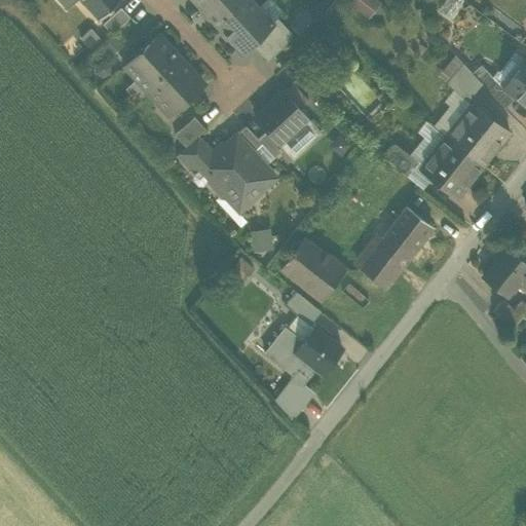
[(58,0),(67,9),(76,0),(58,0)]
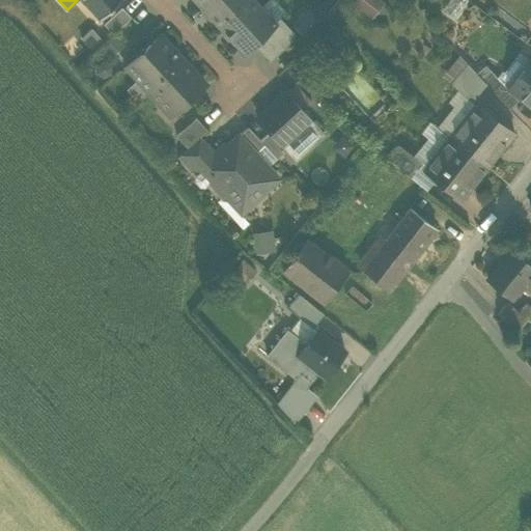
[(81,0),(100,20),(120,0),(81,0)]
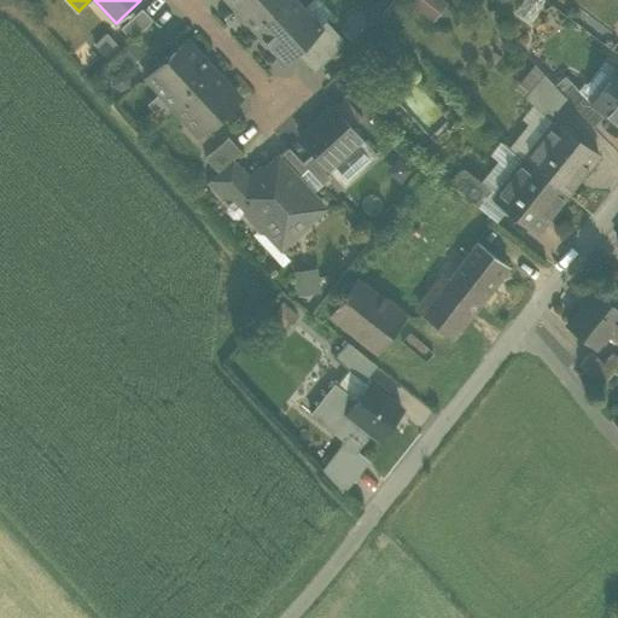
[(228,0),(255,29),(285,0),(228,0)]
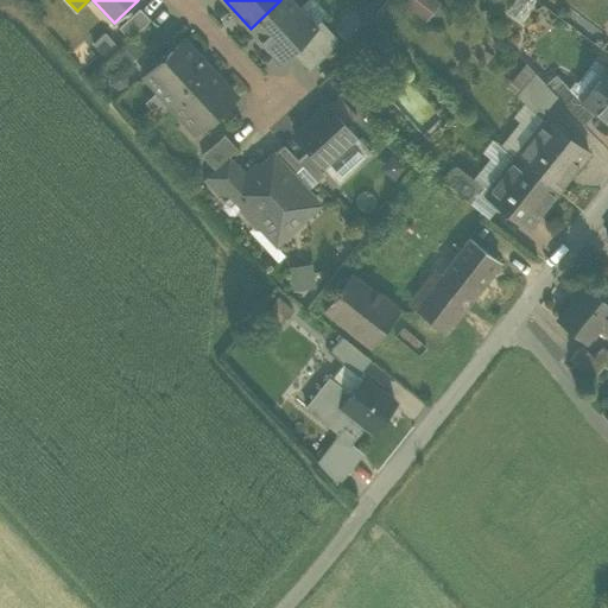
[(297,8),(287,0),(280,0),(251,29),(279,61),(290,50),(314,29),(311,25),(297,8)]
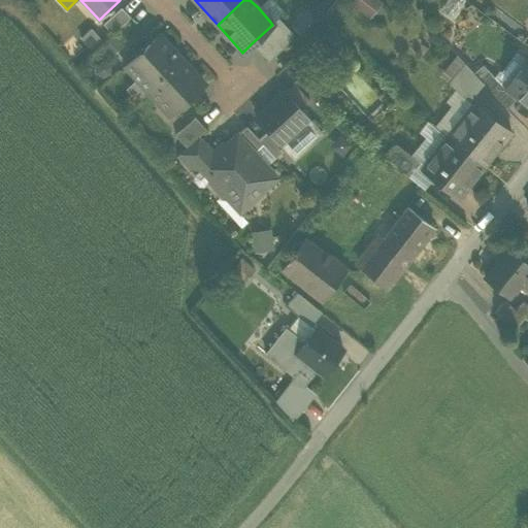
[(273,0),(265,0),(258,7),(270,22),(271,21),(273,23),(277,18),(285,11),(273,0)]
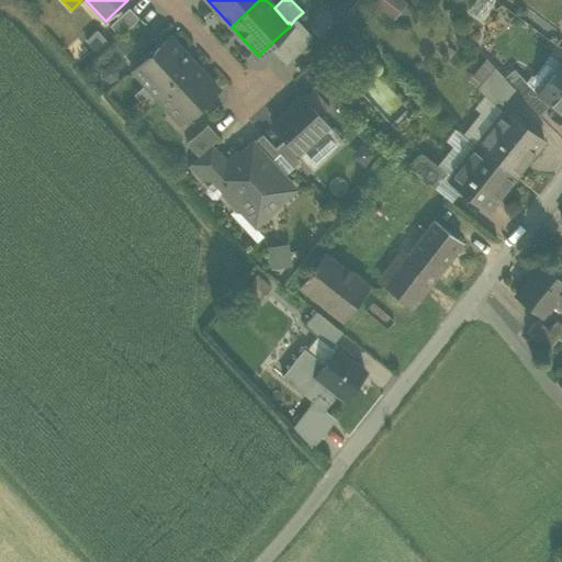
[(407,3),(403,0),(375,0),(372,4),(393,21),(407,3)]
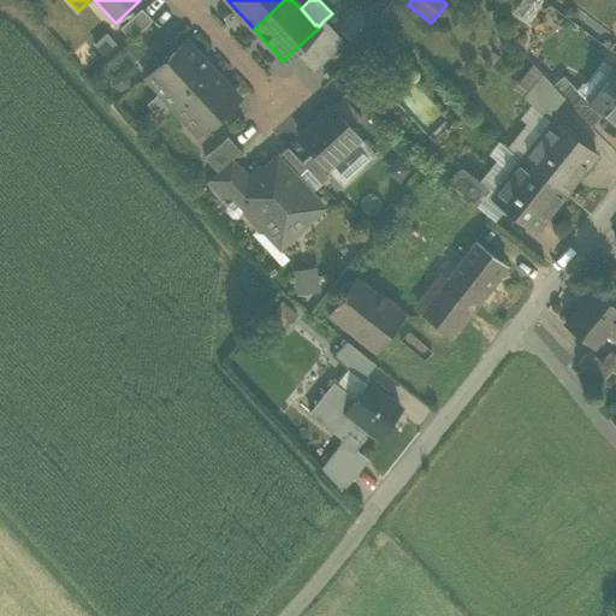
[(533,0),(522,0),(514,11),(527,22),(540,5),(533,0)]
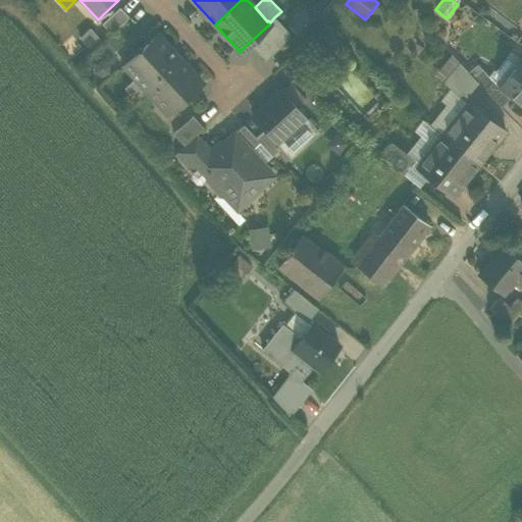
[(128,16),(119,7),(102,23),(110,33),(128,16)]
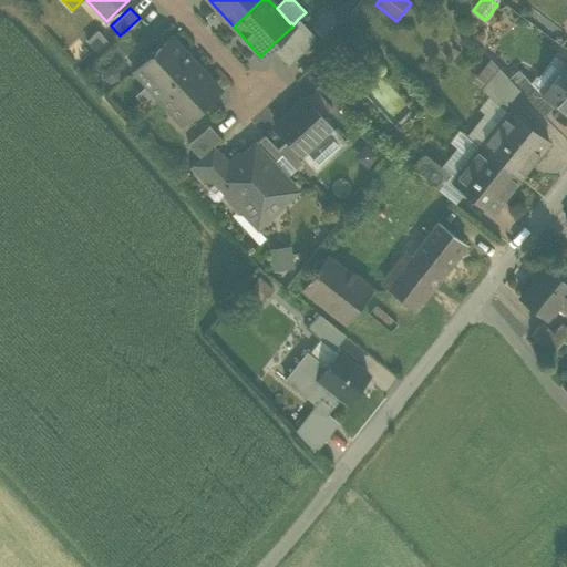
[(270,47),(288,66),(305,51),(316,38),(298,19),(294,24),(291,22),(290,23),(292,27),(270,47)]
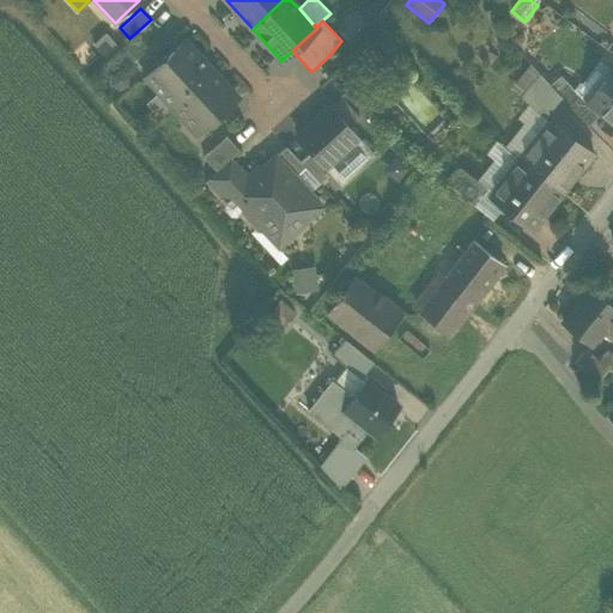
[(117,48),(105,35),(95,44),(107,58),(117,48)]
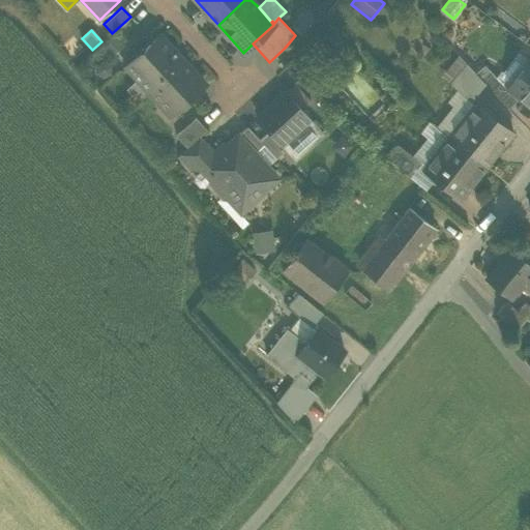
[(124,46),(114,34),(101,46),(113,56),(124,46)]
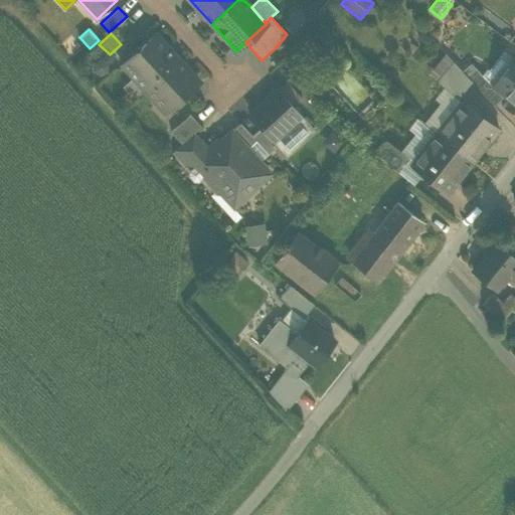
[(134,77),(144,89),(177,58),(155,35),(123,64),(134,77)]
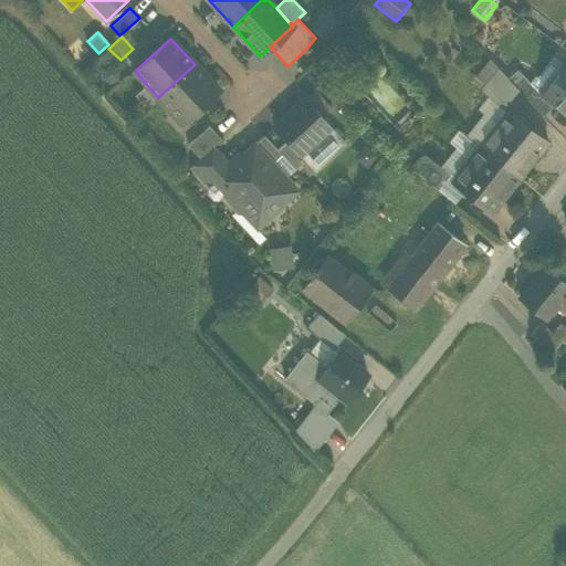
[(530,85),(541,95),(564,66),(553,58),(530,85)]
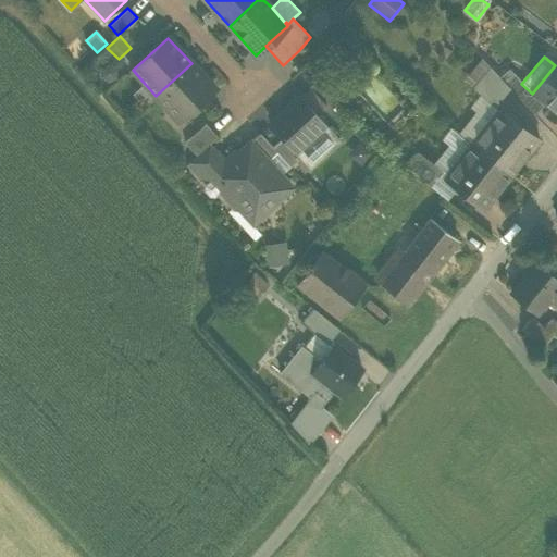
[(472,86),(489,66),(481,59),(463,78),(472,86)]
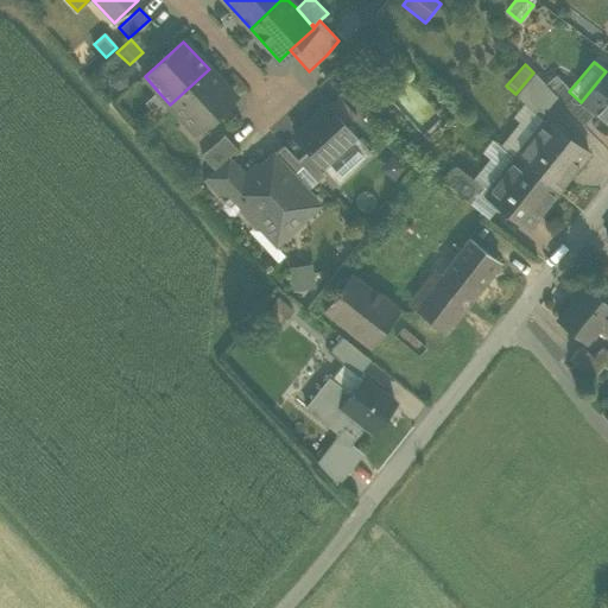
[(128,76),(119,69),(109,74),(109,84),(118,90),(127,86),(128,76)]
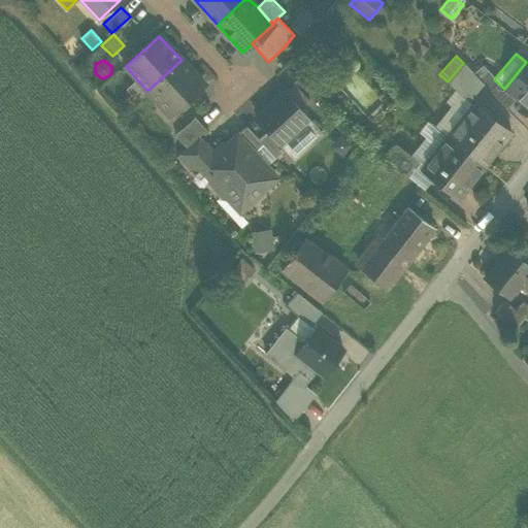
[(203,85),(182,60),(147,91),(162,106),(172,96),(180,105),(203,85)]
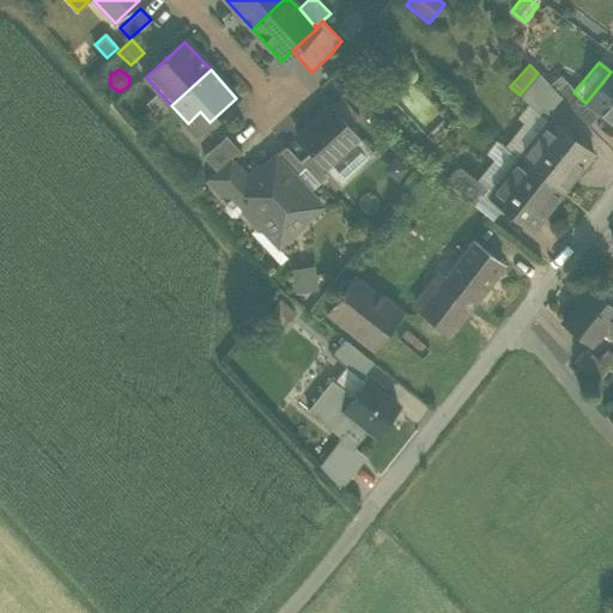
[(604,117),(612,123),(612,74),(611,72),(586,103),(599,113),(604,117)]
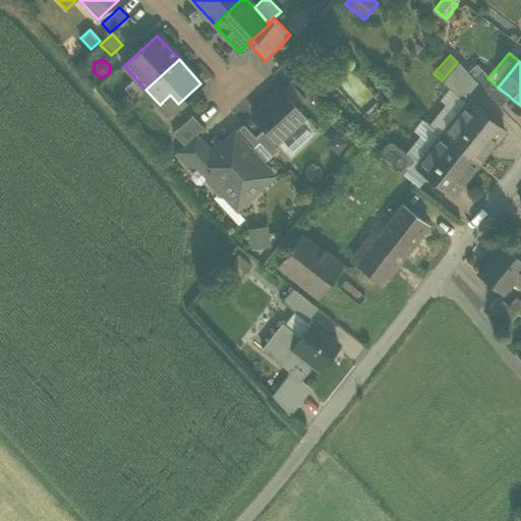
[(450,88),(463,98),(475,81),(466,72),(457,62),(442,80),(450,88)]
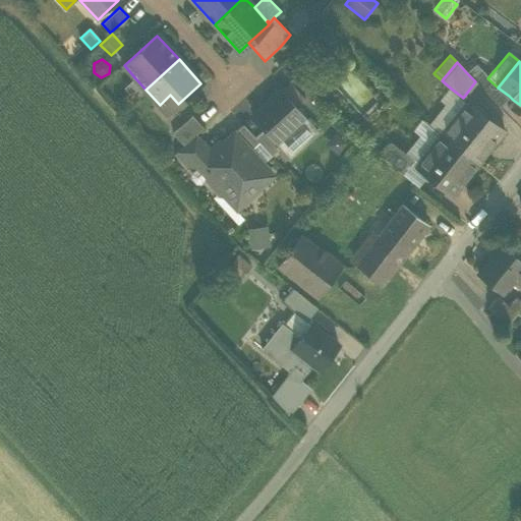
[(475,81),(478,85),(485,77),(475,65),(466,72),(475,81)]
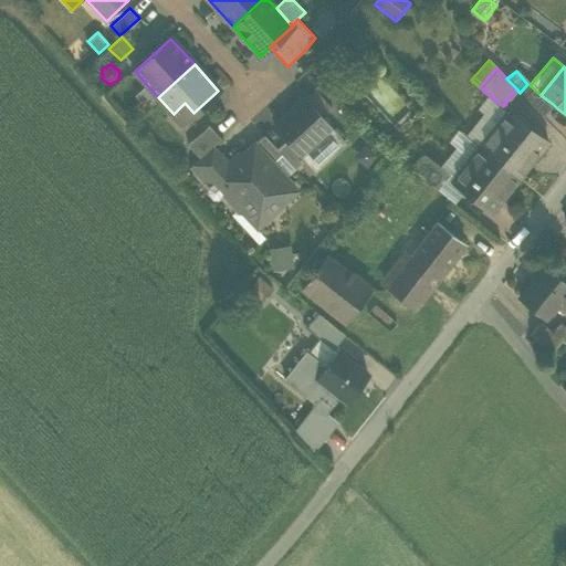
[(530,85),(527,84),(520,93),(543,117),(553,104),(541,95),(530,85)]
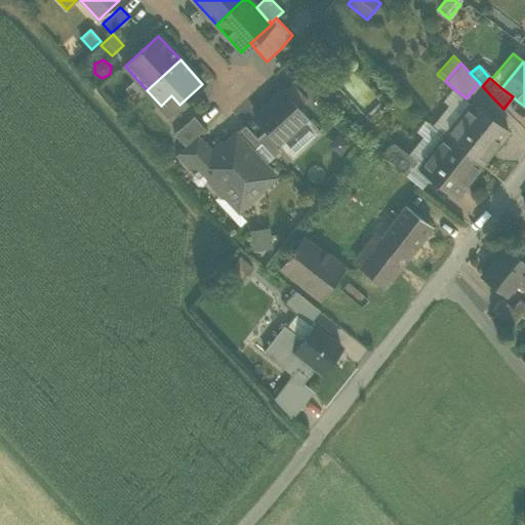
[(136,99),(147,90),(136,79),(125,88),(136,99)]
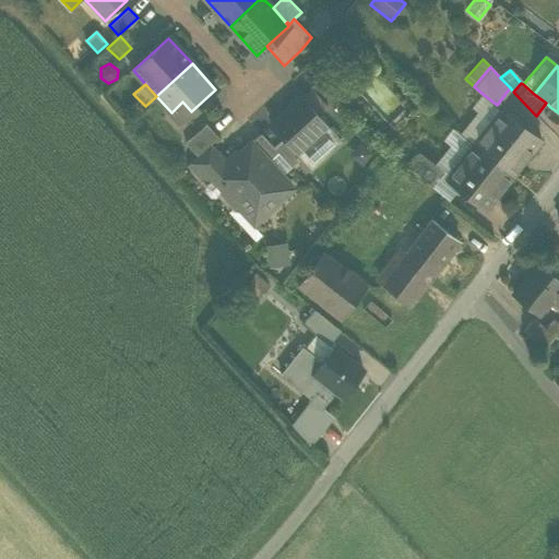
[(301,97),(318,116),(328,107),(310,88),(301,97)]
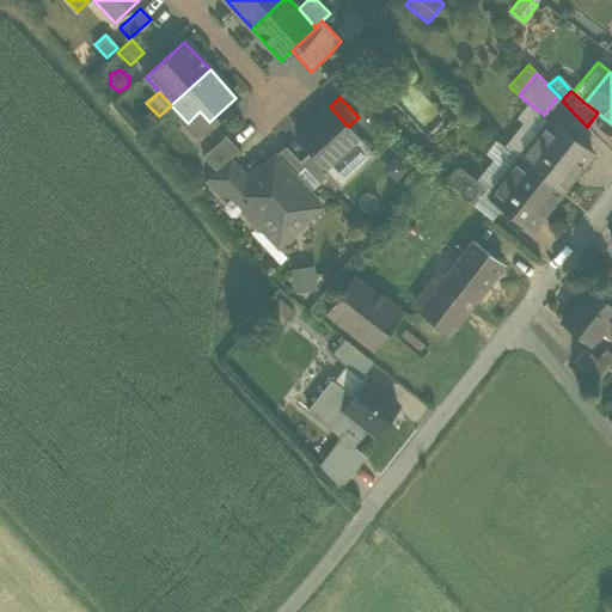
[(503,146),(515,157),(532,139),(549,118),(544,115),(528,103),(515,117),(522,123),(503,146)]
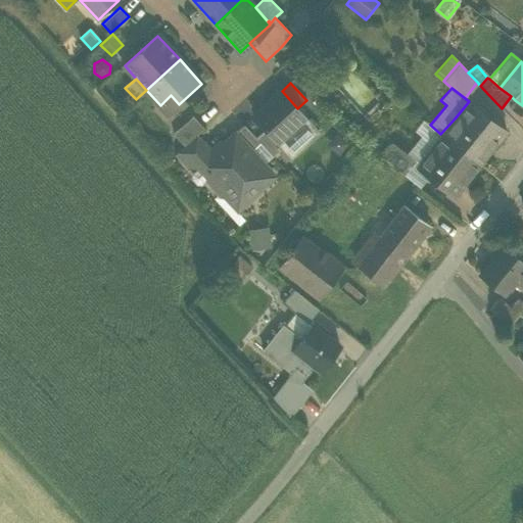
[(265,130),(277,143),(305,117),(281,91),(252,117),(265,130)]
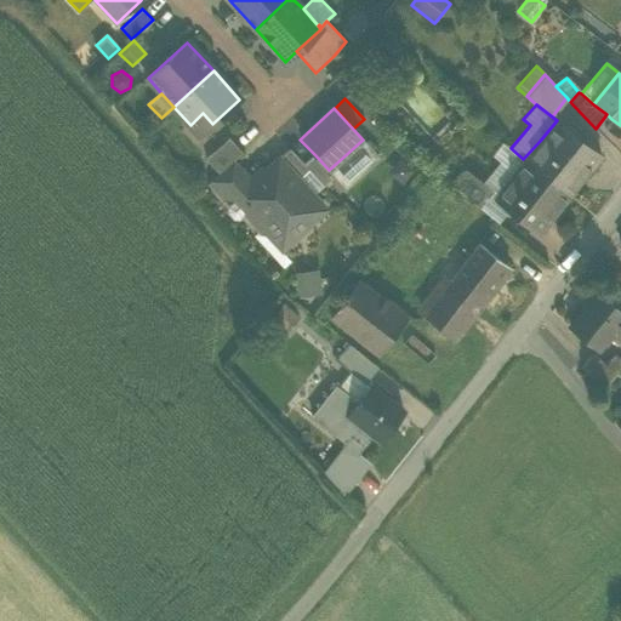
[(203,113),(191,125),(200,135),(212,124),(203,113)]
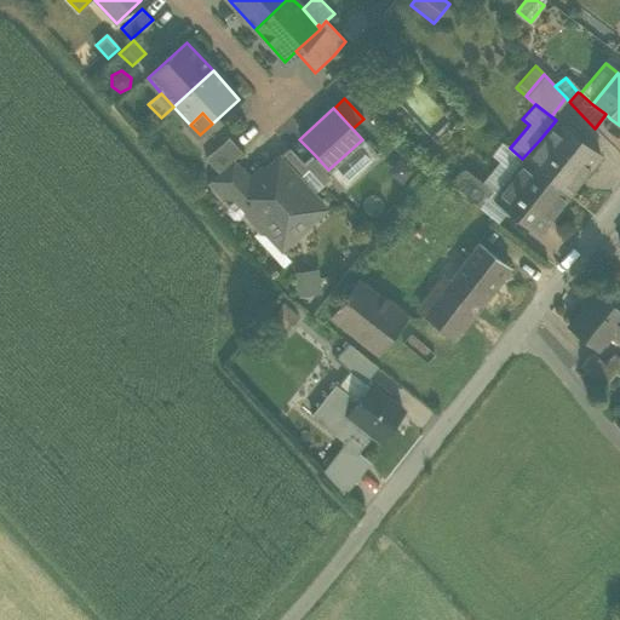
[(610,119),(606,114),(595,128),(600,133),(610,119)]
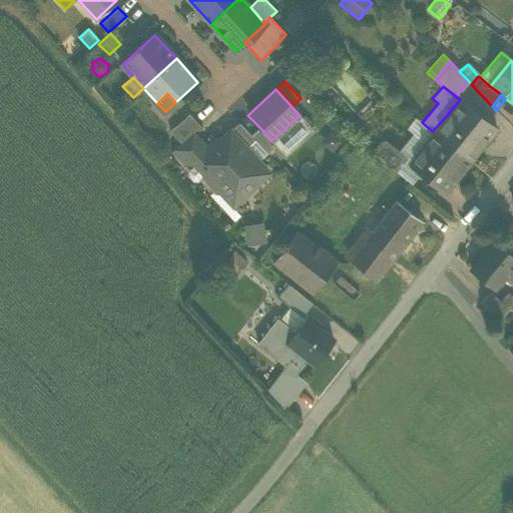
[(451,120),(439,136),(466,157),(477,143),(481,145),(496,126),(461,98),(460,99),(446,116),(451,120)]
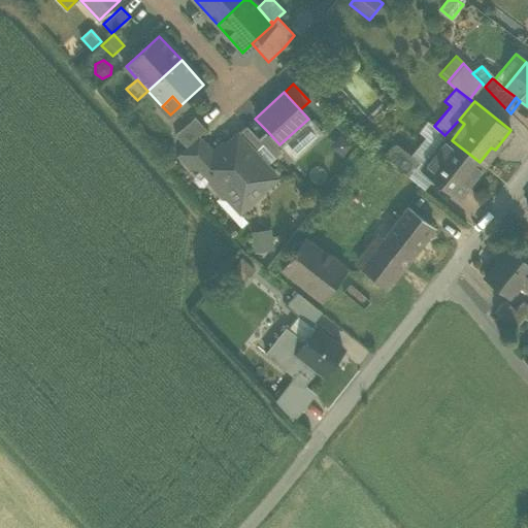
[(175,136),(186,147),(198,137),(206,130),(195,118),(175,136)]
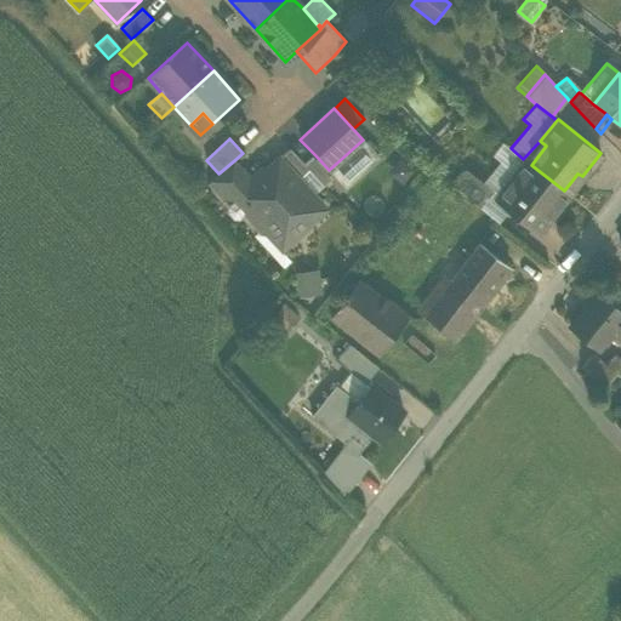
[(379,157),(363,140),(329,170),(334,176),(345,188),(379,157)]
